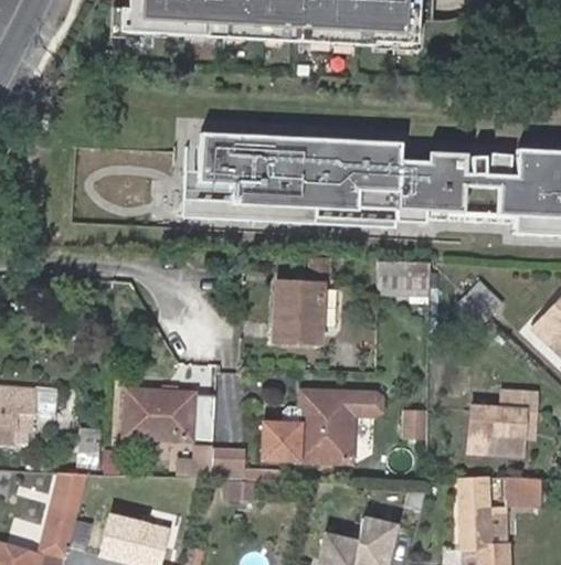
[(128,0),(128,7),(122,7),(120,31),(157,32),(157,29),(168,30),(168,33),(188,34),(188,30),(205,31),(205,34),(226,36),(226,32),(245,33),(245,38),(266,38),(266,34),(283,35),(283,39),(336,42),(336,39),(355,39),(355,43),(376,44),(376,40),(417,42),(420,0),(128,0)]
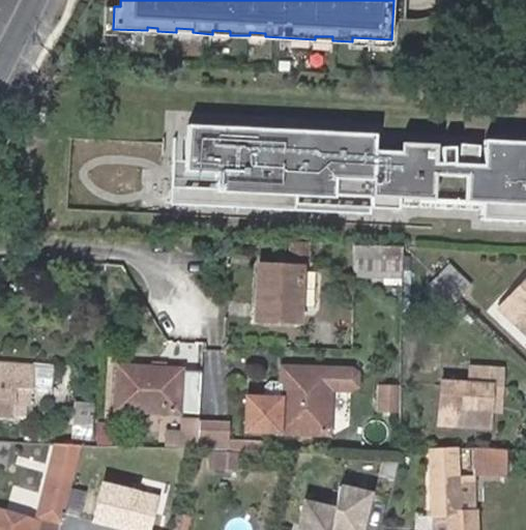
[(525,146),(491,144),(490,165),(483,165),(484,146),(465,145),(464,165),(457,165),(458,148),(445,148),(445,163),(439,163),(440,145),(379,142),(380,133),(229,125),(228,141),(191,139),(187,204),(374,213),(374,204),(486,210),(486,219),(525,222),(525,146)]
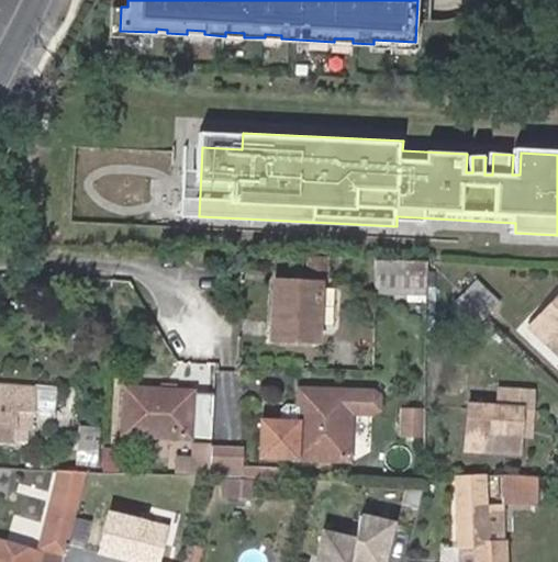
[(430,299),(431,262),(378,260),(377,295),(430,299)]
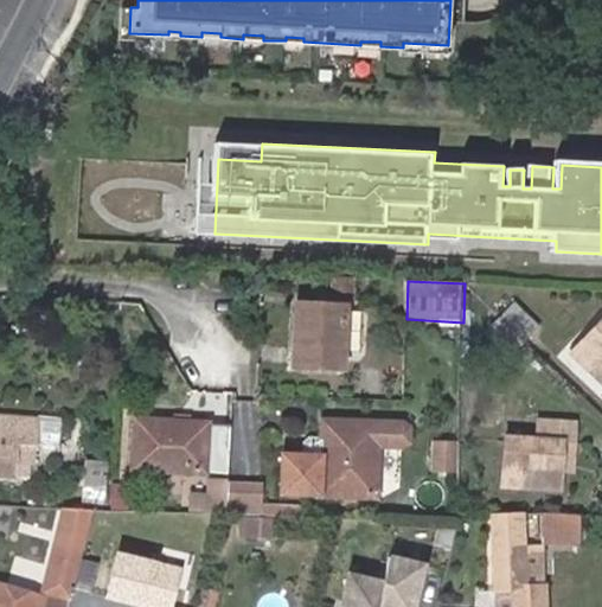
[(300,306),(296,368),(345,370),(348,308),(300,306)]
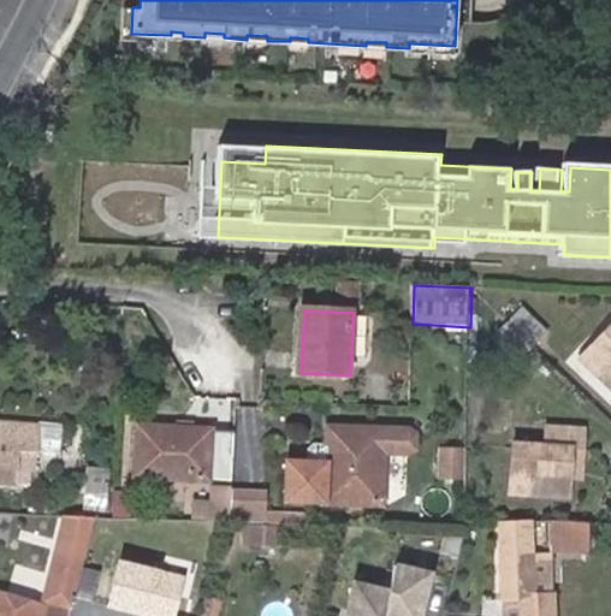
[(516,320),(541,344),(550,333),(526,311),(516,320)]
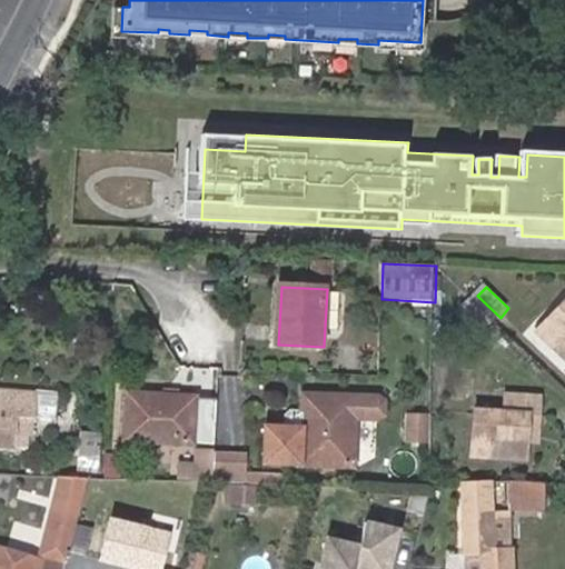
[(564,303),(539,330),(564,353),(564,303)]
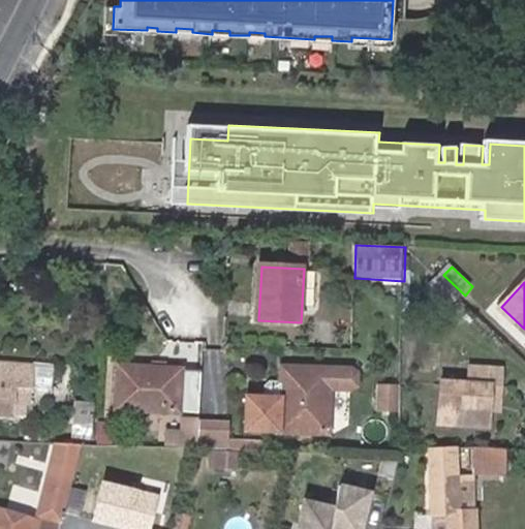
[(435,283),(428,291),(450,312),(457,304),(435,283)]
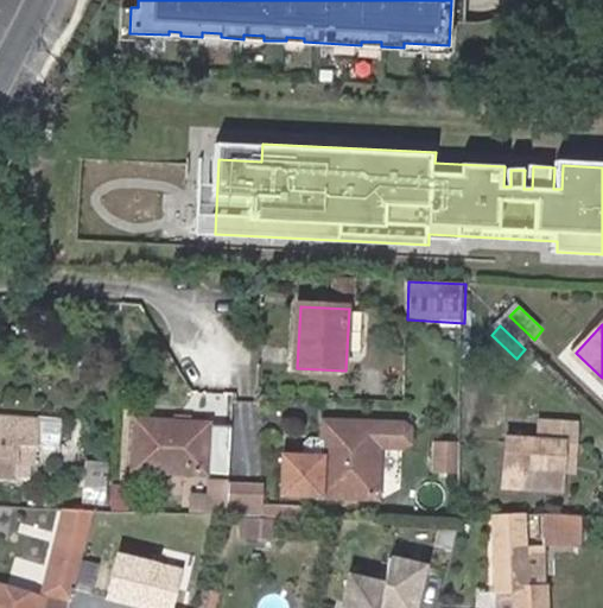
[(211,422),(139,416),(137,466),(208,470),(211,422)]
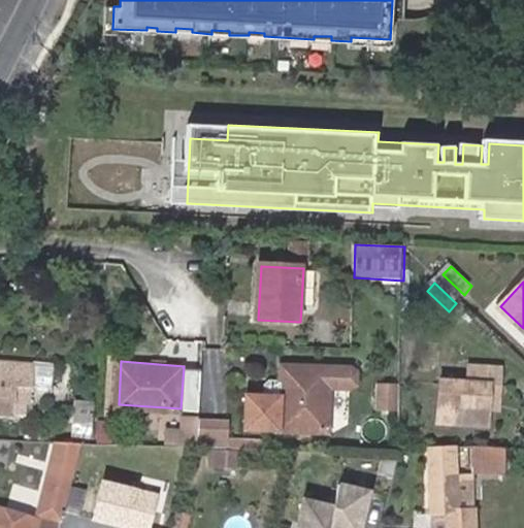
[(0,362),(0,415),(12,417),(13,413),(25,415),(26,404),(27,404),(32,367),(0,362)]
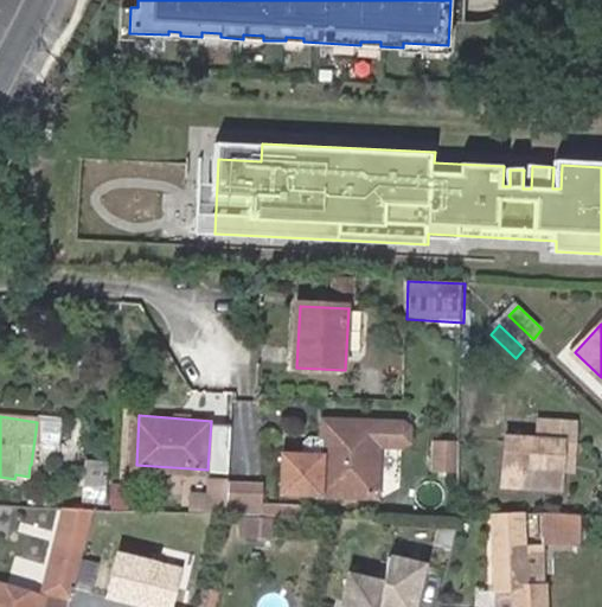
[(564,438),(576,438),(577,419),(536,416),(535,434),(504,432),(504,434),(501,485),(561,487),(562,466),(564,438)]
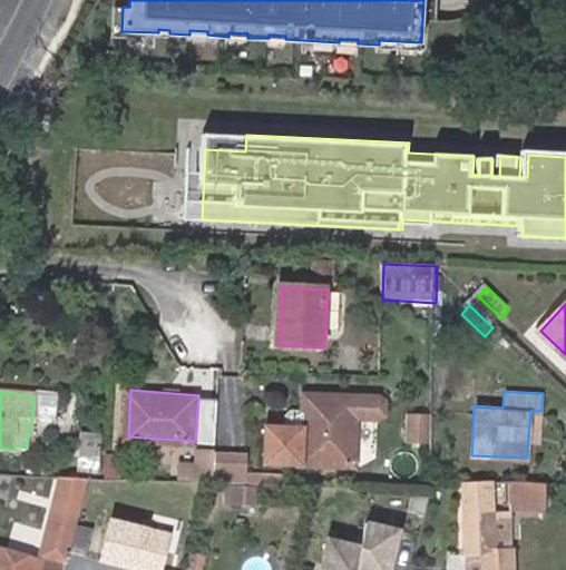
[(378,421),(379,421),(379,400),(360,399),(337,397),(305,396),(305,413),(304,428),(290,428),(289,428),(288,426),(282,428),(267,426),(266,463),(280,463),(332,465),(354,467),(358,420),(378,421)]
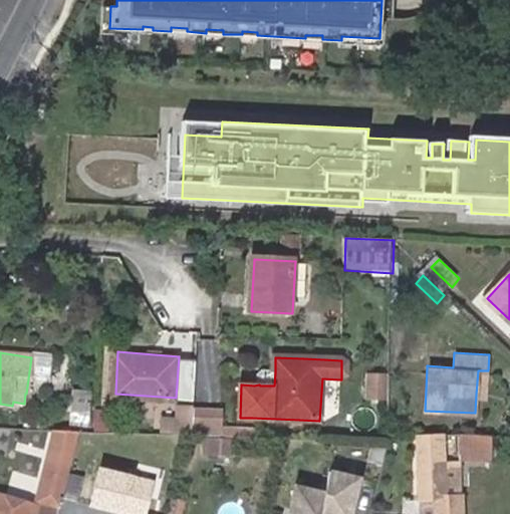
[(341,360),(341,379),(342,379),(348,374),(349,363),(344,360),(341,360)]
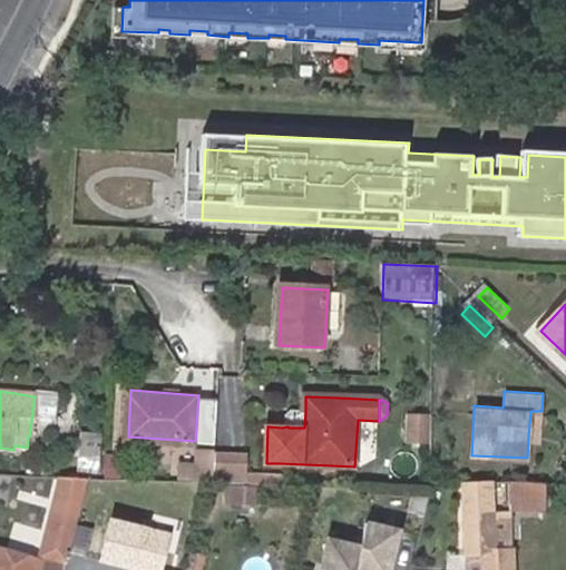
[(542,438),(542,411),(530,411),(528,438),(542,438)]
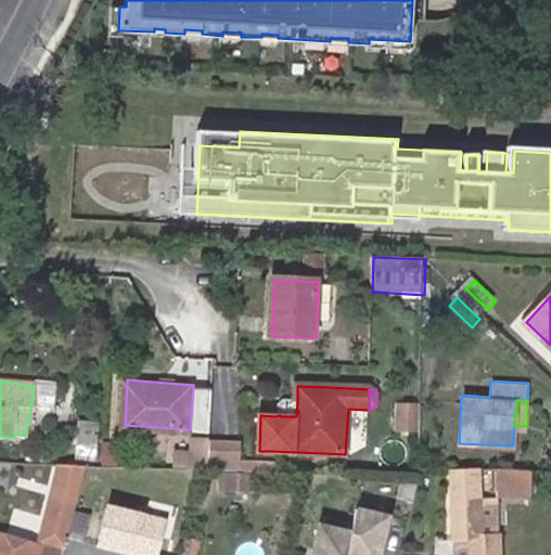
[(296,416),(297,402),(283,402),(282,402),(281,402),(280,403),(279,403),(279,404),(278,405),(277,405),(277,407),(277,408),(277,409),(277,410),(277,411),(277,412),(278,413),(278,414),(279,414),(279,415),(280,415),(281,416),(282,416),(296,416)]
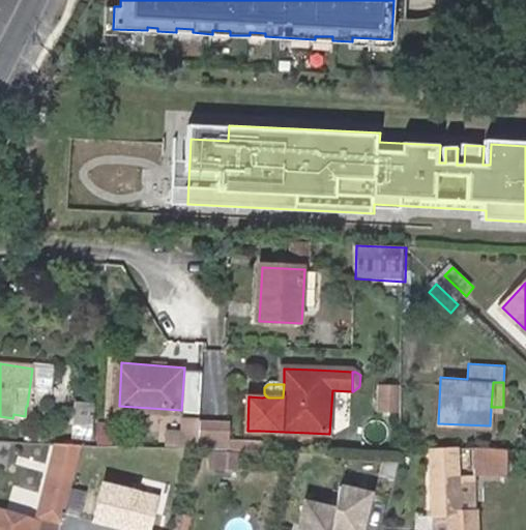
[(400,389),(381,388),(381,411),(399,411),(400,389)]
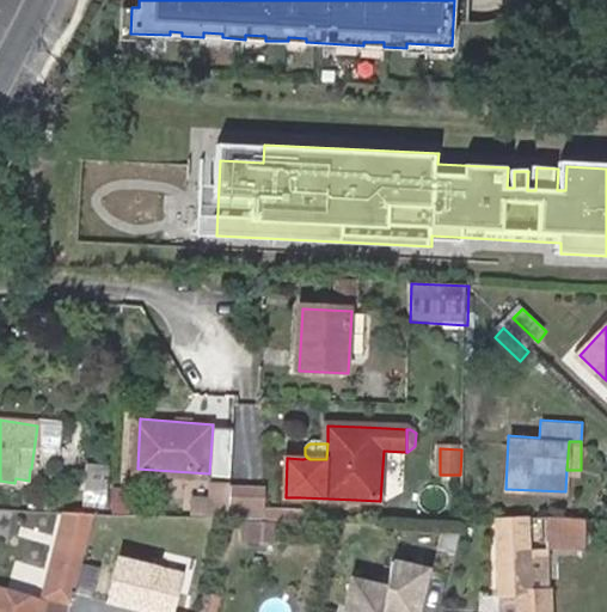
[(233,485),(232,516),(261,518),(263,487),(233,485)]
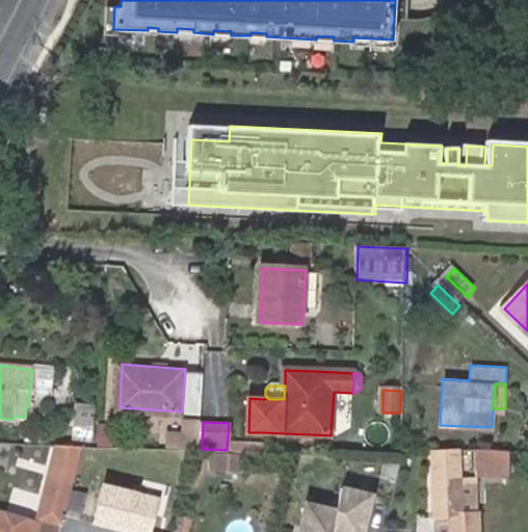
[(41,508),(66,513),(82,443),(54,441),(41,508)]
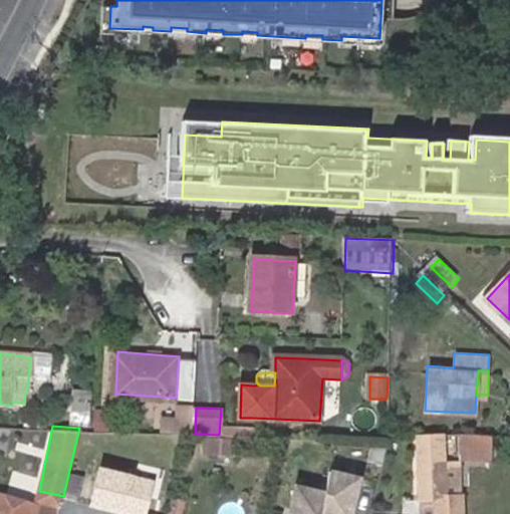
[(0,455),(12,457),(17,430),(0,428),(0,455)]
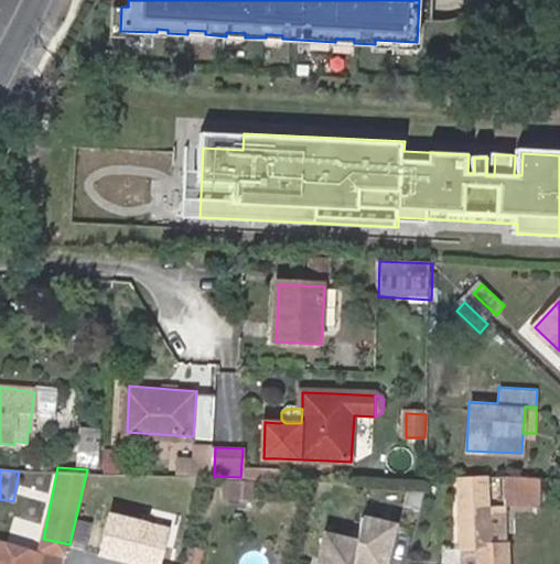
[(286,472),(241,469),(240,477),(267,478),(284,479),(286,472)]
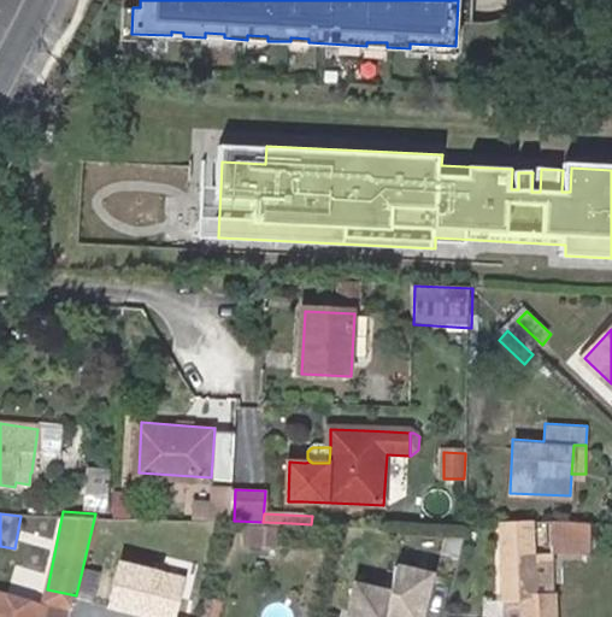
[(553,518),(554,553),(589,552),(589,521),(553,518)]
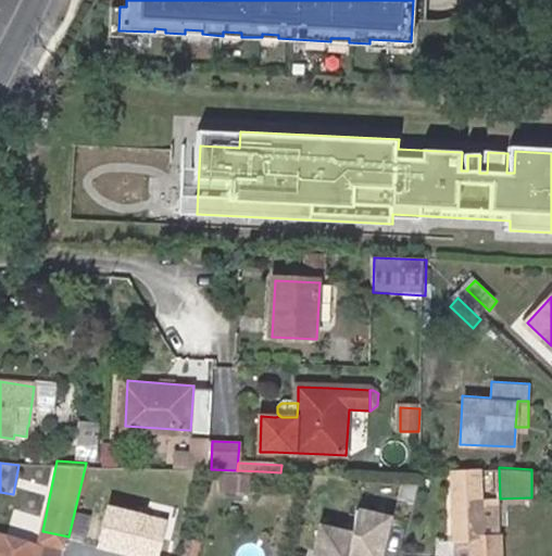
[(502,555),(501,505),(481,506),(480,468),(452,470),(456,540),(456,555),(502,555)]
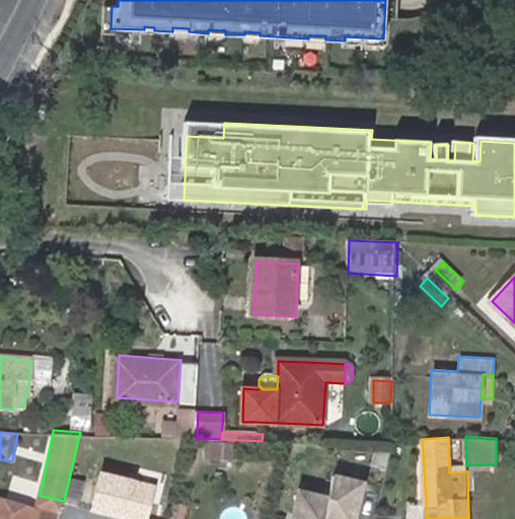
[(245,440),(221,439),(220,456),(245,457),(245,440)]
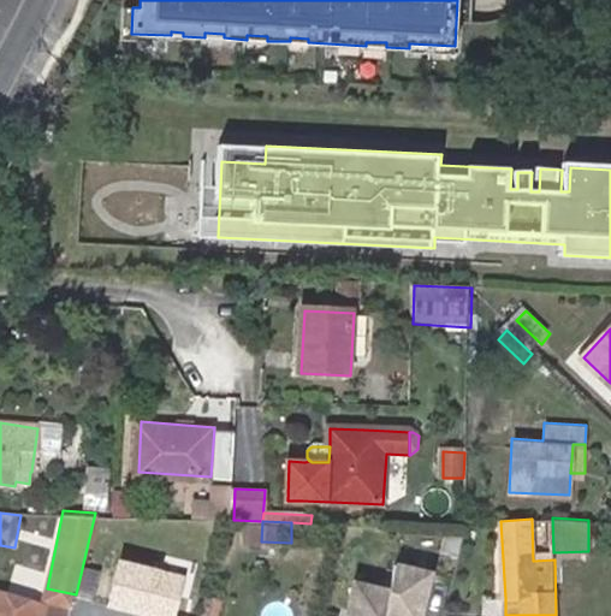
[(178,615),(189,574),(119,557),(107,608),(140,615),(178,615)]
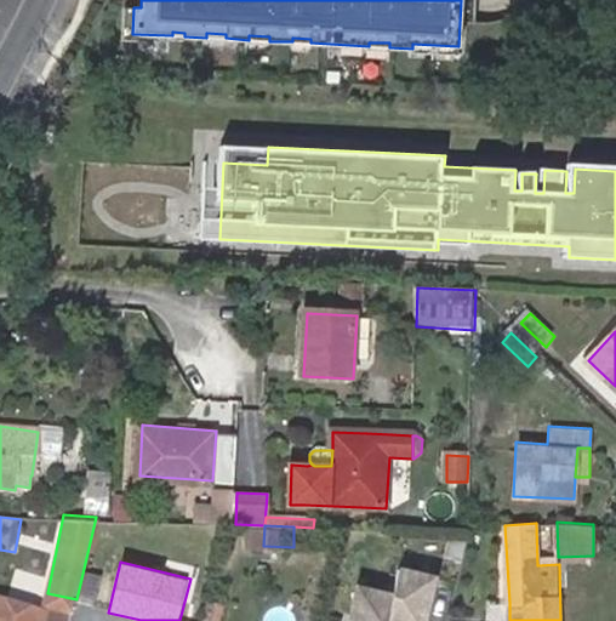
[(433,620),(444,579),(405,569),(400,593),(361,585),(352,620),(433,620)]
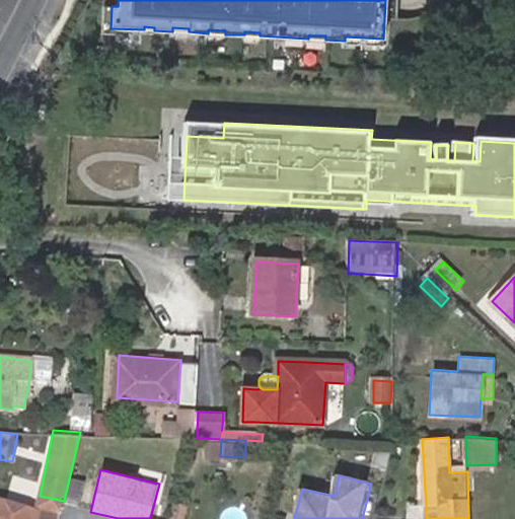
[(42,518),(45,507),(0,496),(0,518),(42,518)]
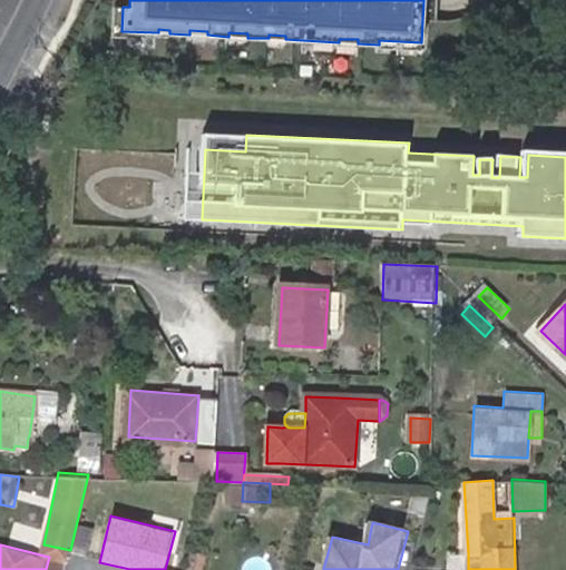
[(192,553),(187,569),(202,569),(205,554),(192,553)]
